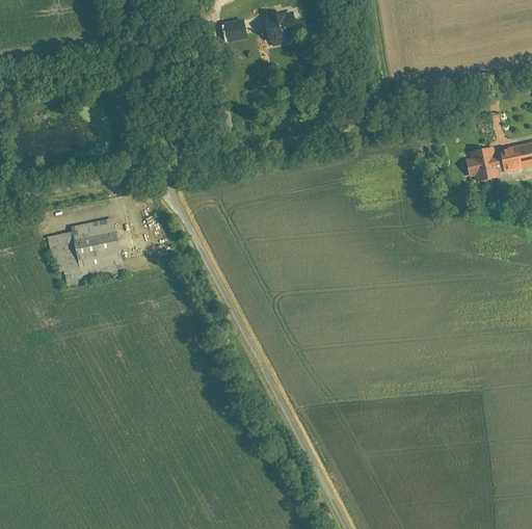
[(247,6),(224,10),(237,65),(260,60),(247,6)]
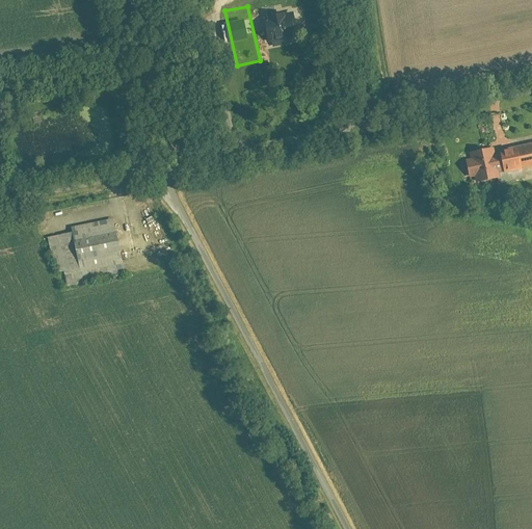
[(268,16),(263,17),(269,40),(272,40),(273,45),(293,40),(292,34),(296,33),(294,24),(297,24),(293,7),(286,9),(285,6),(266,10),(268,16)]
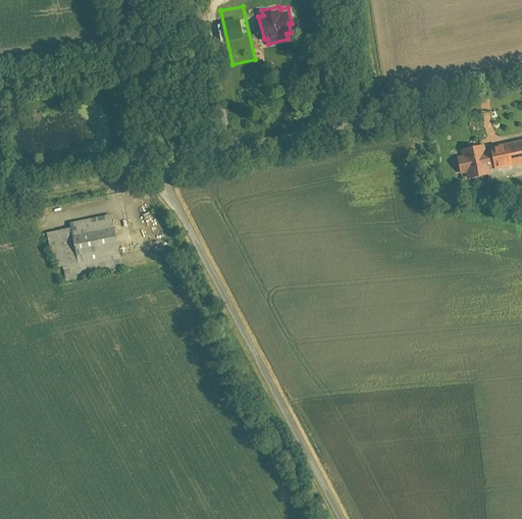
[(494,167),(521,161),(521,136),(489,144),(490,147),(493,164),(494,167)]
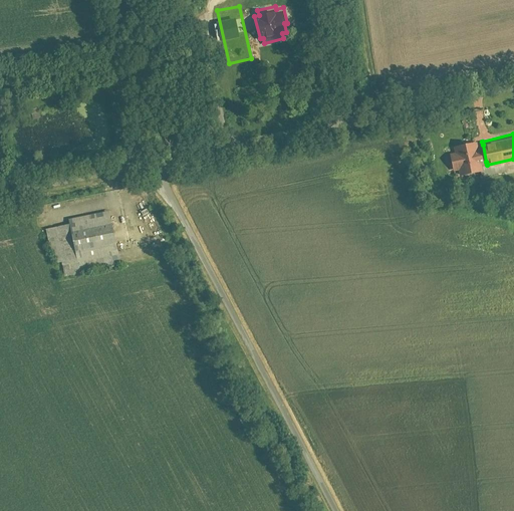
[(482,163),(486,162),(483,145),(478,146),(477,139),(453,144),(455,150),(450,151),(454,169),(459,168),(460,174),(483,169),(482,163)]
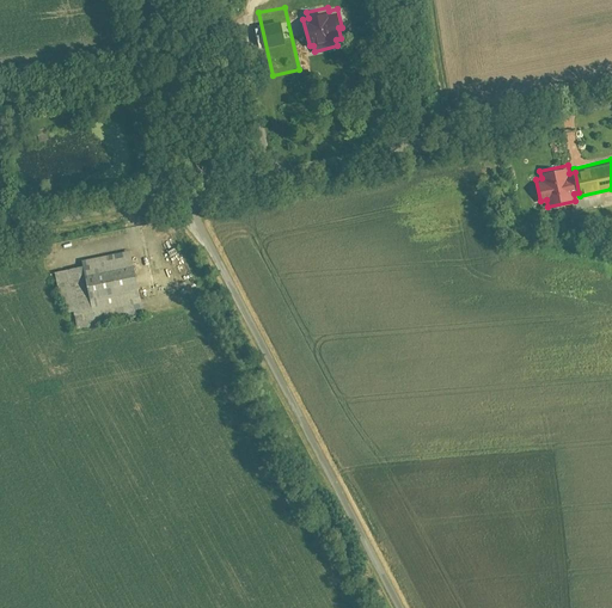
[(51,271),(74,326),(140,311),(126,247),(79,258),(80,266),(51,271)]
